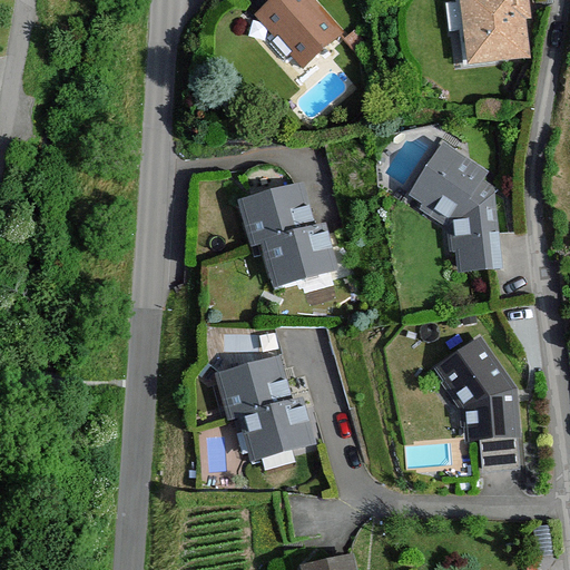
[(321,0),(272,0),(257,12),(304,67),(347,30),(321,0)]
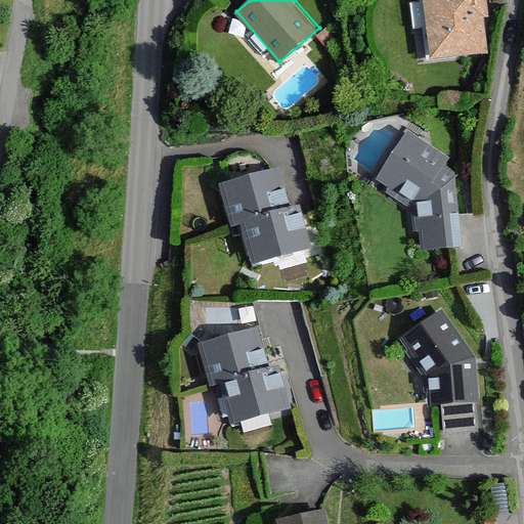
[(426,0),(430,57),(499,52),(494,0),(426,0)]
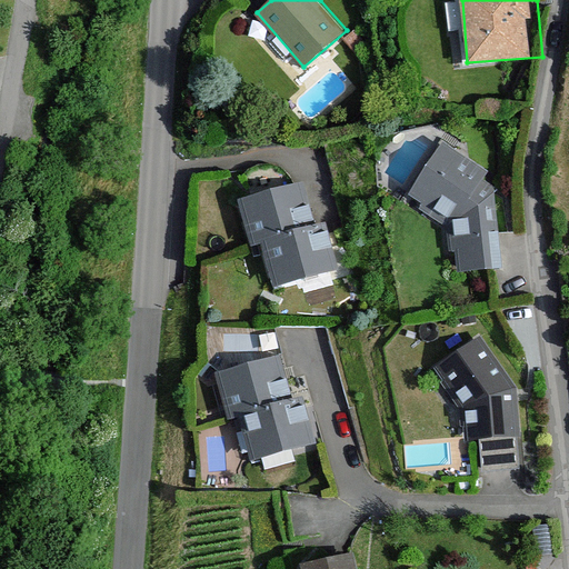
[(491,170),(441,142),(403,202),(448,226),(455,276),(506,267),(499,190),(486,180),(491,170)]
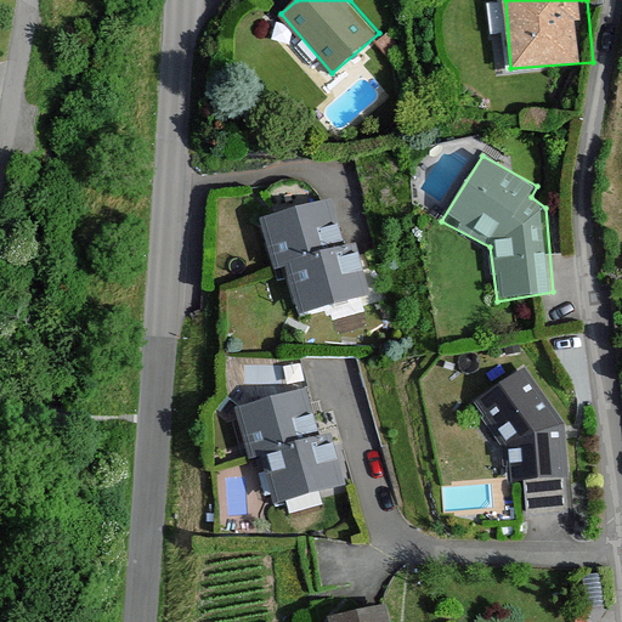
[(337,198),(261,220),(277,271),(284,269),(298,315),(372,293),(356,242),(350,243),(337,198)]
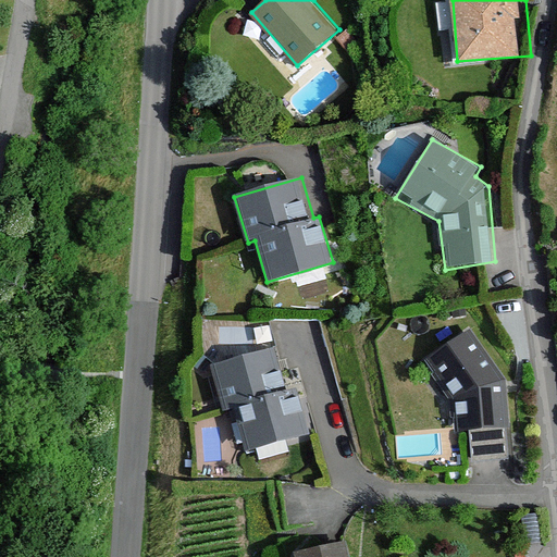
[(474,327),(428,359),(450,397),(453,429),(471,429),(471,458),(511,456),(508,376),(474,327)]
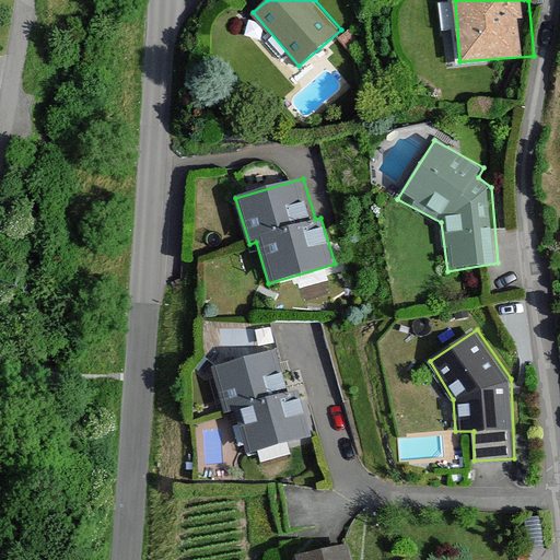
[(278,341),(213,358),(229,415),(237,412),(247,453),(315,435),(302,387),(291,391),(278,341)]
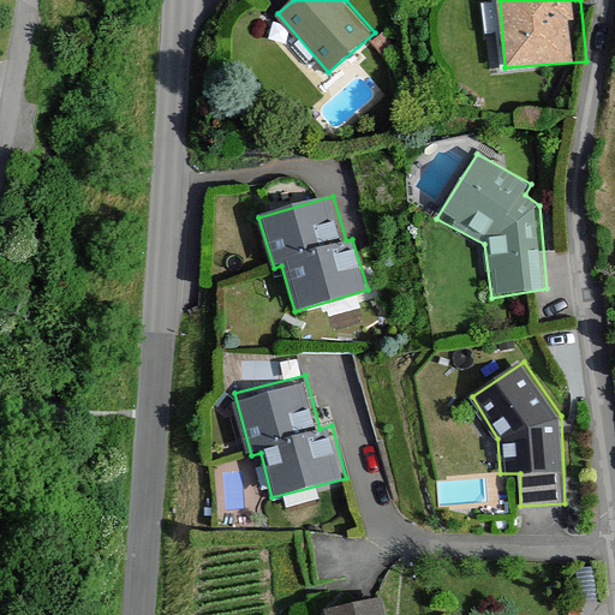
[(386,614),(383,598),(324,611),(324,614),(386,614)]
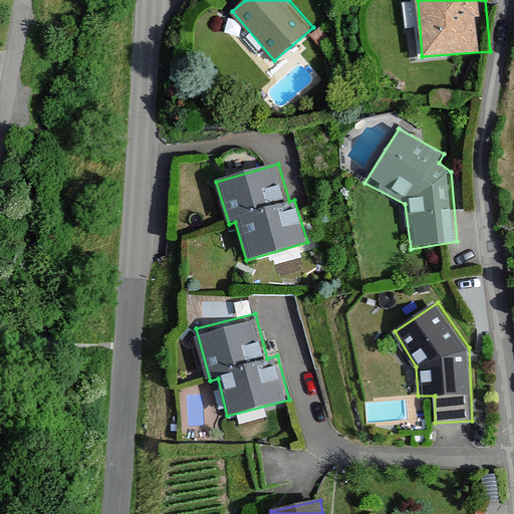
All buildings are outlined.
